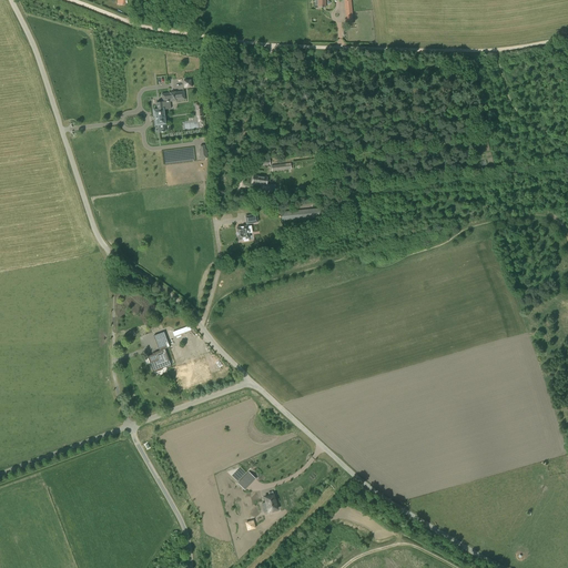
[(343,0),(346,24),(353,23),(351,0),(343,0)]
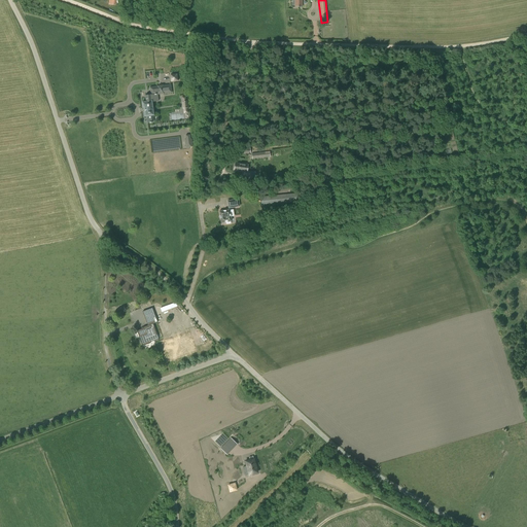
[(172,92),(171,84),(149,86),(150,94),(145,95),(145,102),(142,102),(143,107),(144,115),(146,115),(147,123),(152,121),(152,115),(153,114),(151,101),(154,101),(153,94),(172,92)]
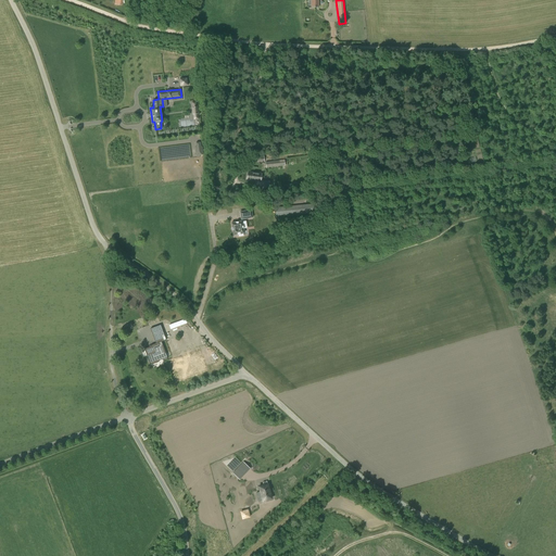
[(269,188),(270,181),(261,180),(262,173),(248,172),(247,179),(257,181),(256,186),(269,188)]
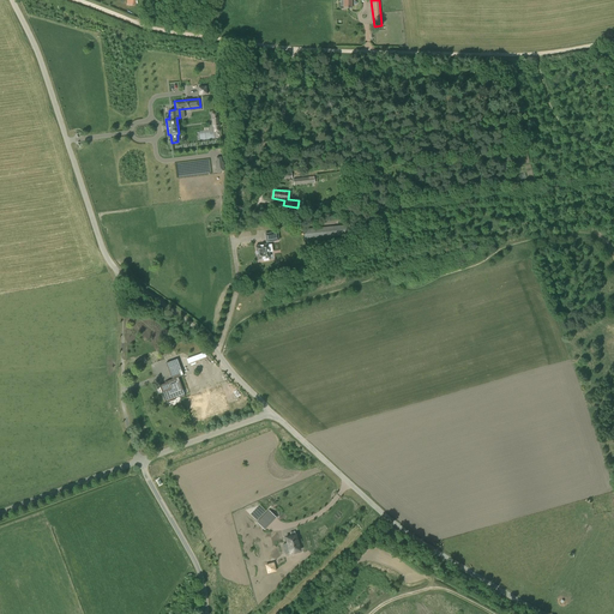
[(305,239),(350,235),(350,224),(304,229),(305,239)]
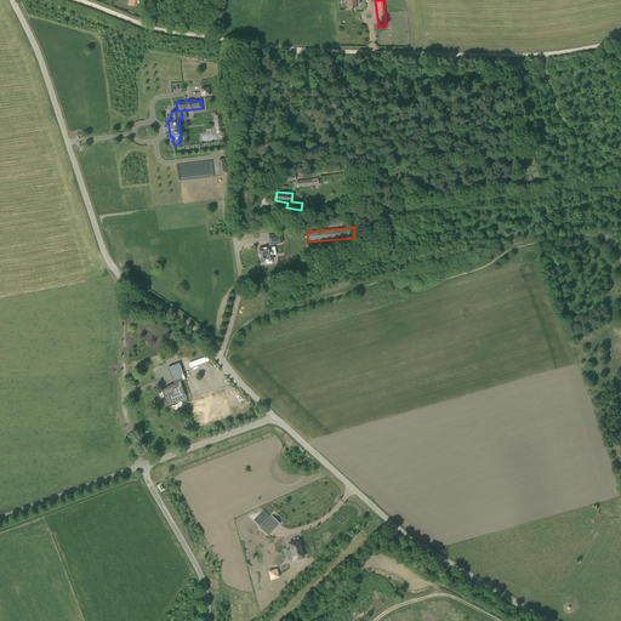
[(281,232),(268,234),(269,244),(283,241),(281,232)]
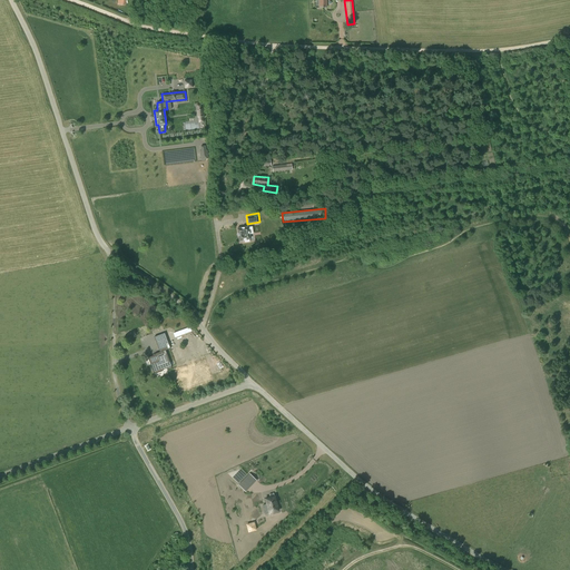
[(236,228),(238,242),(244,241),(245,243),(249,242),(249,239),(251,239),(249,234),(254,234),(253,226),(248,227),(248,226),(236,228)]
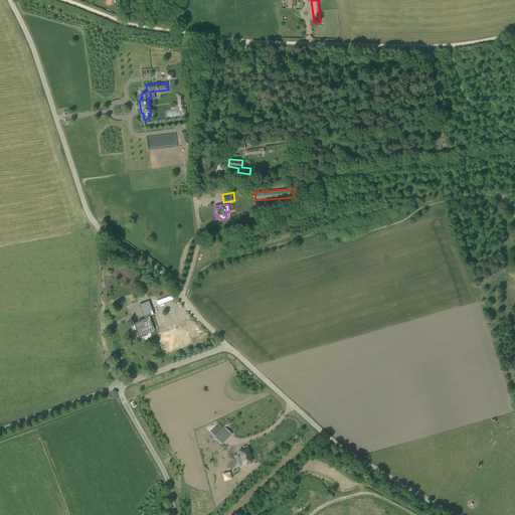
[(133,269),(120,269),(120,281),(127,281),(127,285),(132,285),(133,269)]
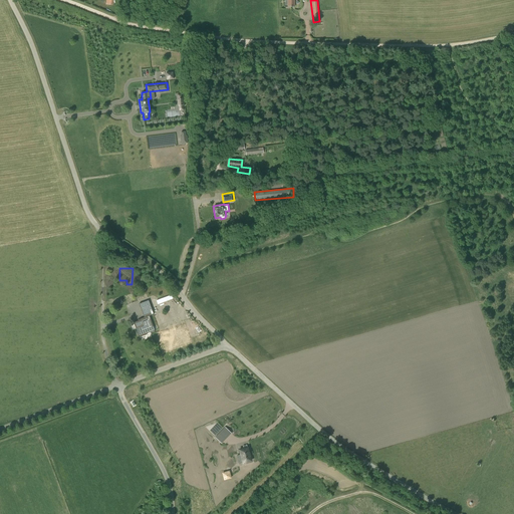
[(144,317),(139,319),(140,320),(134,322),(139,337),(147,334),(147,333),(155,330),(150,316),(154,314),(149,300),(139,303),(144,317)]
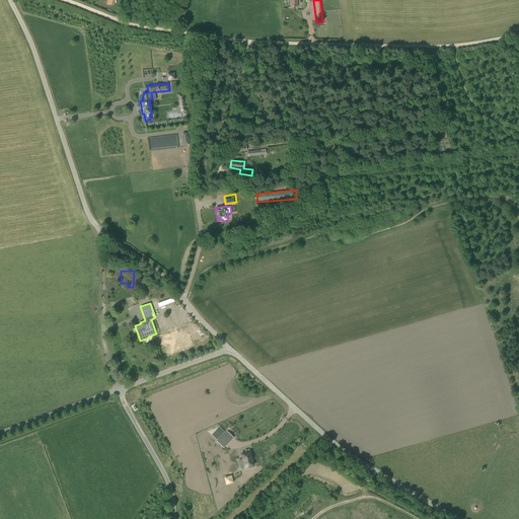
[(190,326),(158,336),(164,356),(196,347),(190,326)]
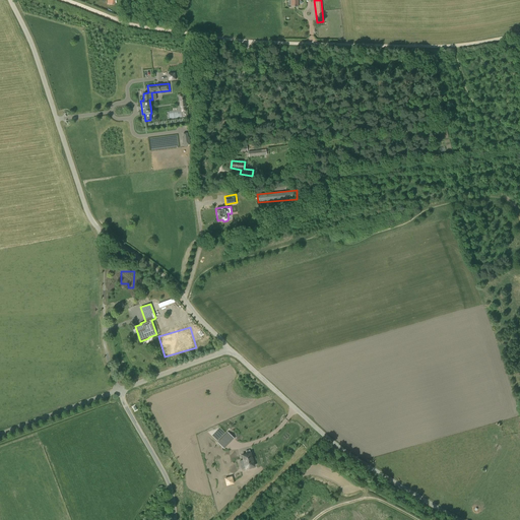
[(220,440),(217,442),(224,449),(226,446),(220,440)]
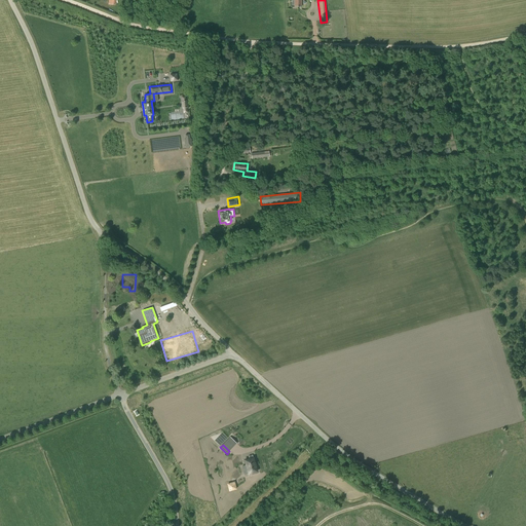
[(245,460),(249,474),(257,472),(254,458),(253,458),(252,455),(249,456),(250,459),(245,460)]
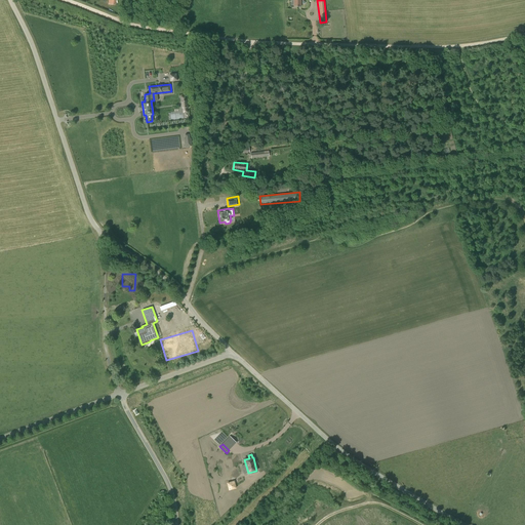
All buildings are outlined.
